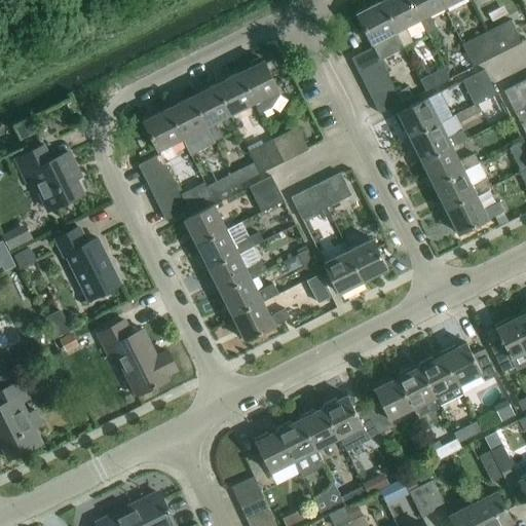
[(357,12),(373,46),(379,59),(380,58),(404,45),(381,0),(357,12)]
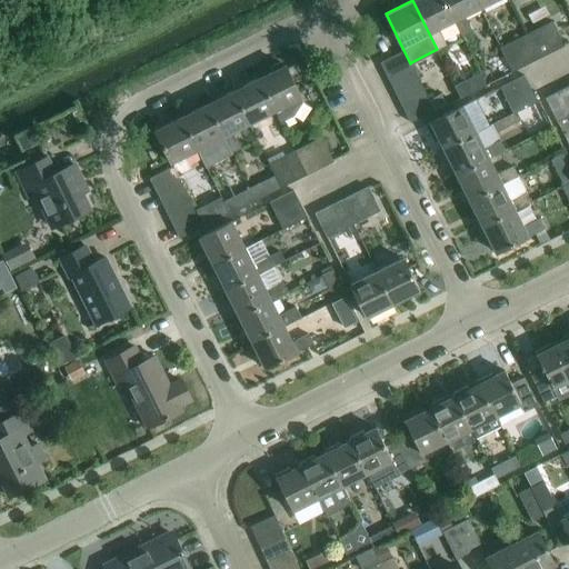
[(437,49),(447,45),(438,28),(453,20),(453,19),(443,0),(412,0),(437,49)]
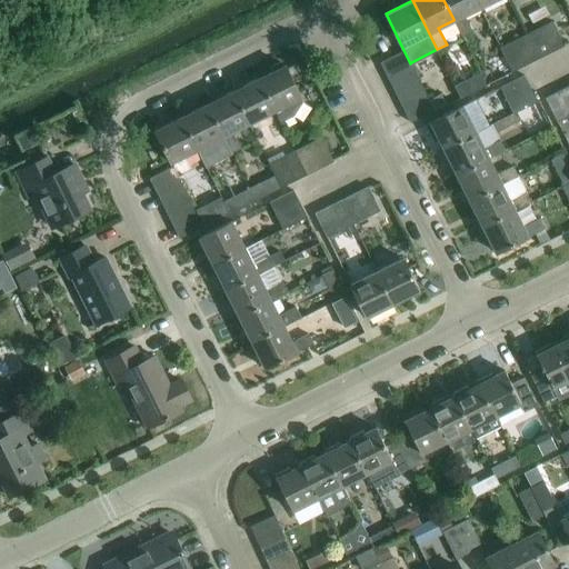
[(462,36),(471,31),(463,15),(479,7),(476,0),(443,0),(453,19),(453,20),(462,36)]
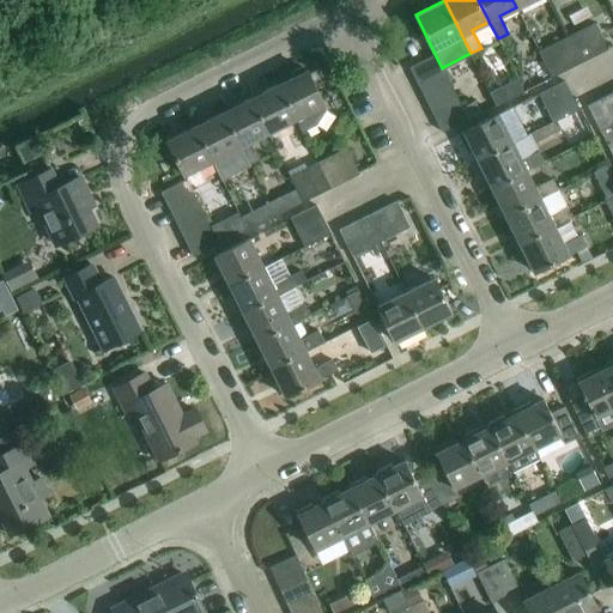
[(577,62),(607,48),(595,22),(574,32),(564,37),(577,62)]
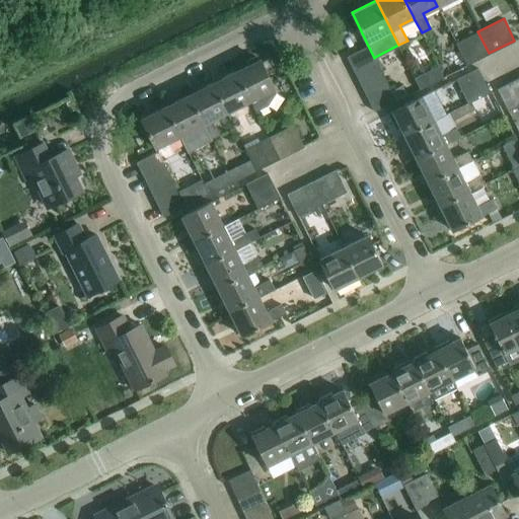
[(466,65),(474,61),(489,53),(477,31),(456,44),(466,65)]
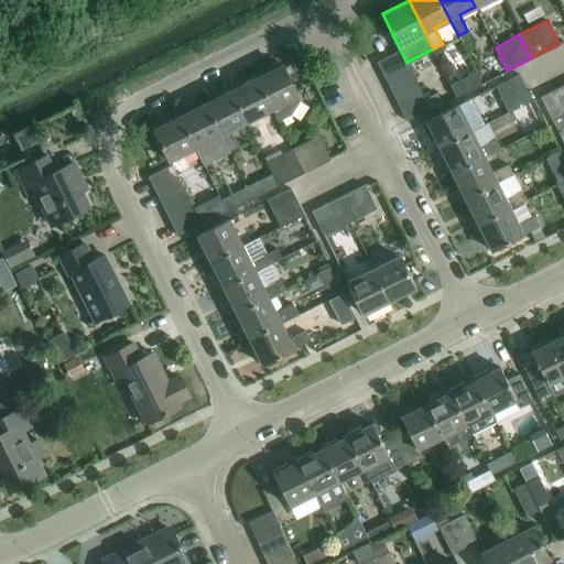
[(377,61),(378,63),(384,77),(409,65),(408,62),(407,63),(400,50),(377,61)]
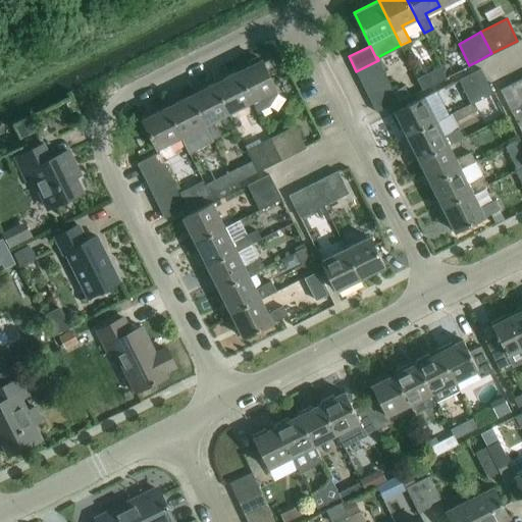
[(248,65),(238,70),(253,100),(252,101),(257,111),(269,106),(277,93),(275,89),(276,89),(261,59),(258,60),(256,56),(246,61),(248,65)]
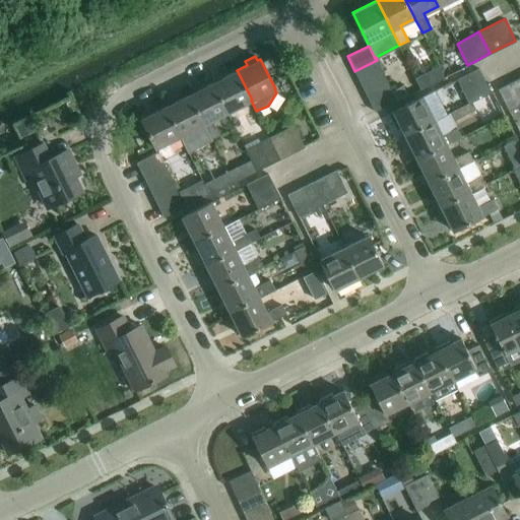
[(360,81),(383,70),(377,60),(354,71),(360,81)]
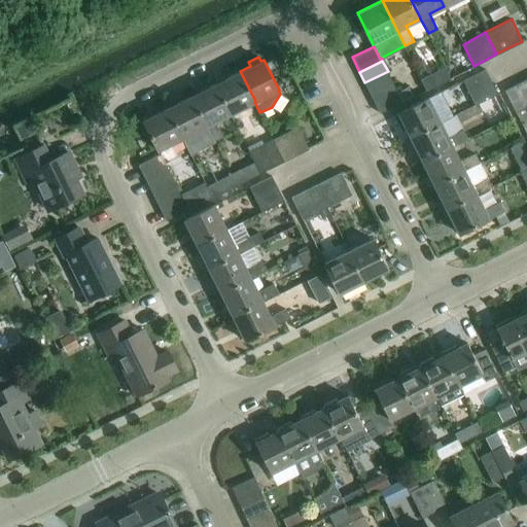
[(426,91),(451,78),(445,67),(420,78),(426,91)]
